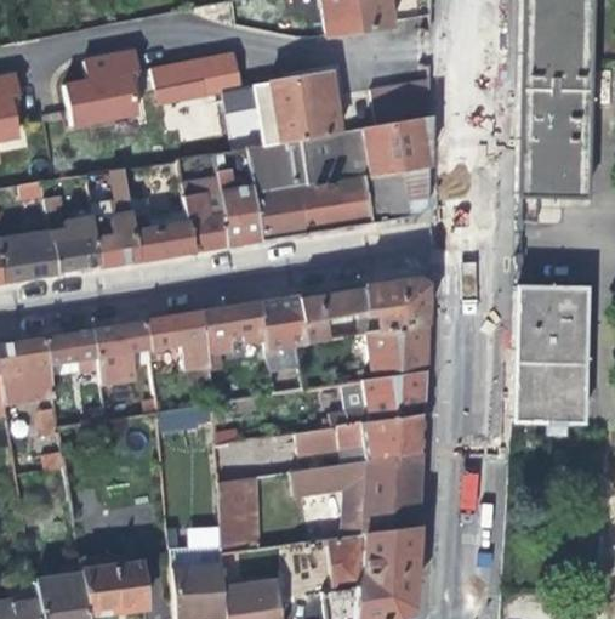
[(322,0),(330,35),(394,24),(389,0),(322,0)]
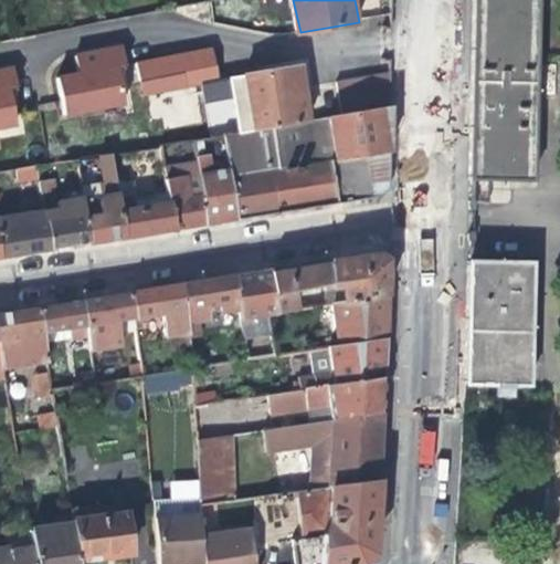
[(476,0),(474,178),(538,180),(541,0),(476,0)]
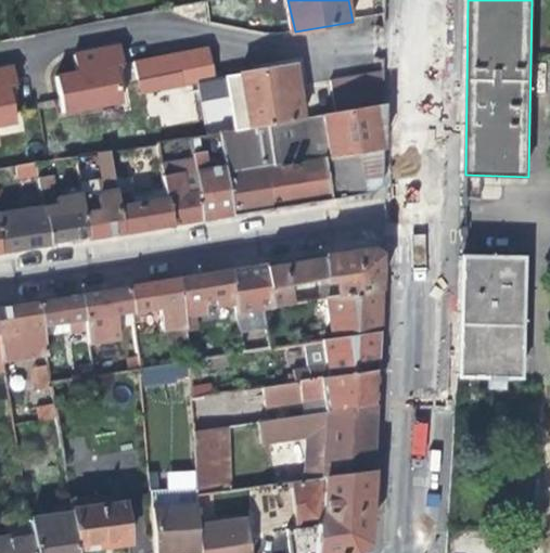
[(59,76),(65,112),(125,101),(118,66),(126,64),(123,46),(76,54),(79,72),(59,76)]
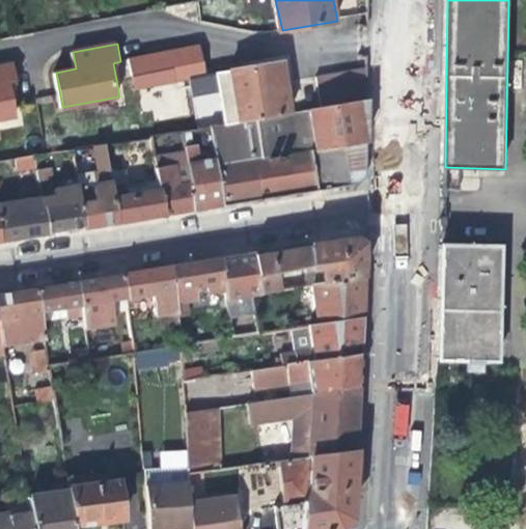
[(173,51),(131,58),(134,76),(176,67),(173,51)]
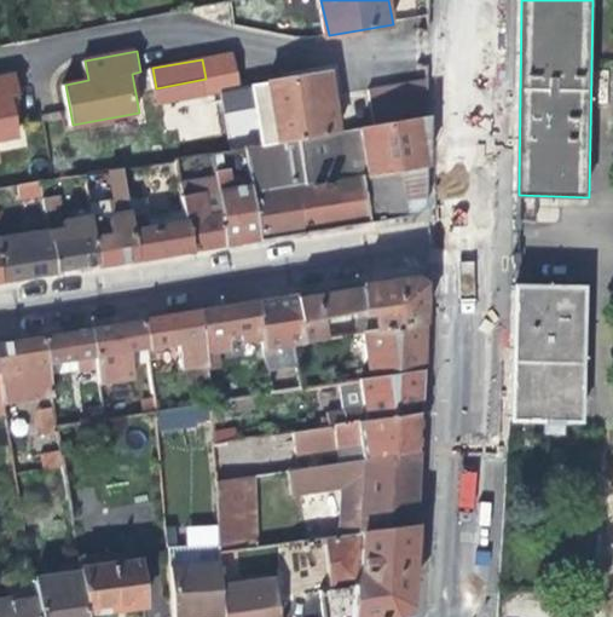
[(256,85),(265,143),(304,137),(342,130),(331,65),(296,73),(298,78),(256,85)]
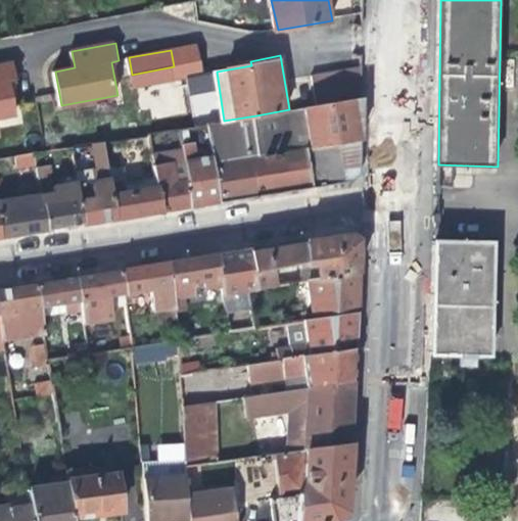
[(0,116),(17,114),(11,81),(18,80),(15,62),(0,64),(0,116)]
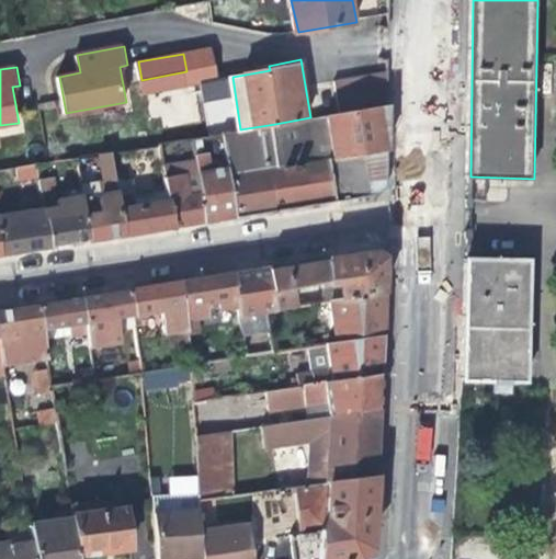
[(390,104),(392,70),(338,79),(343,112),(390,104)]
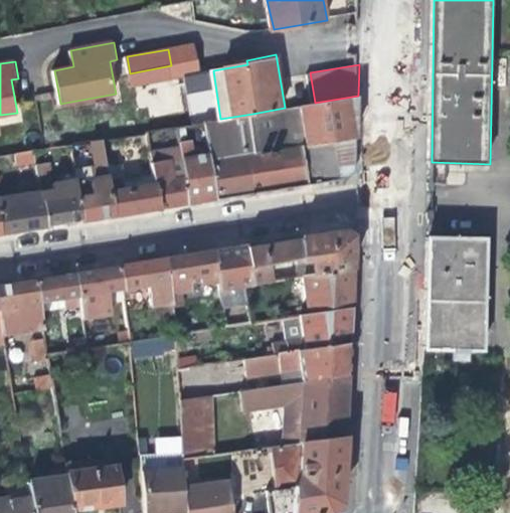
[(315,103),(285,108),(252,114),(259,152),(338,140),(339,141),(357,139),(358,116),(358,96),(315,103)]
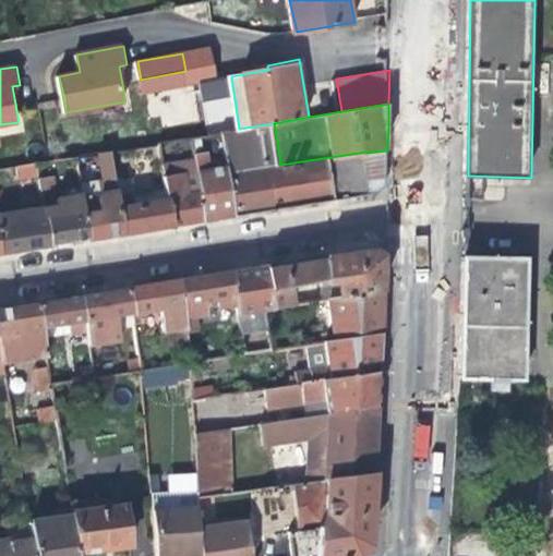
[(231,172),(280,165),(274,123),(239,129),(225,131),(230,167),(231,172)]
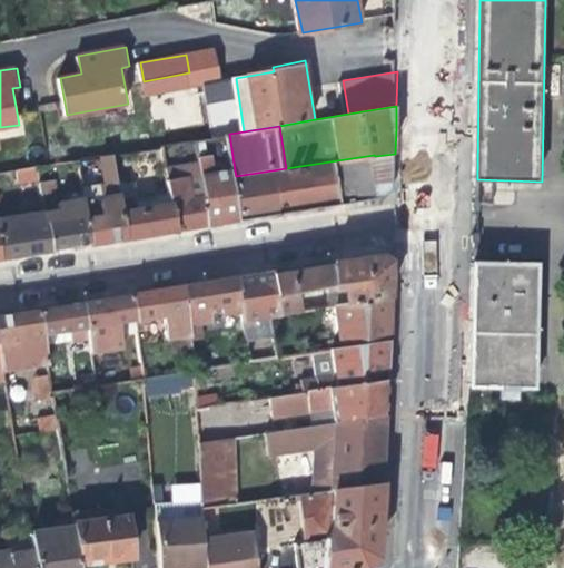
[(198,139),(201,158),(210,157),(207,137),(198,139)]
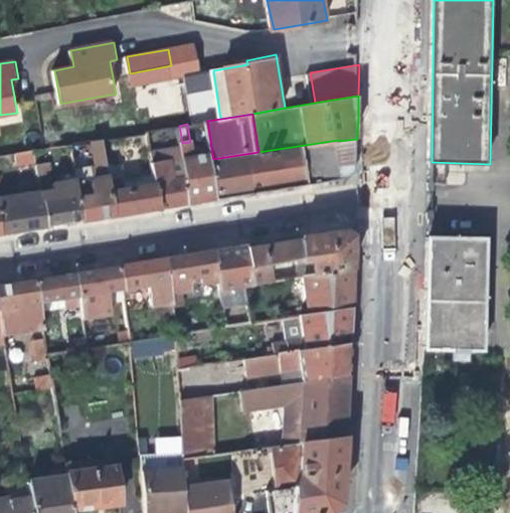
[(259,152),(213,159),(219,199),(356,177),(357,156),(357,139),(339,141),(338,140),(259,152)]
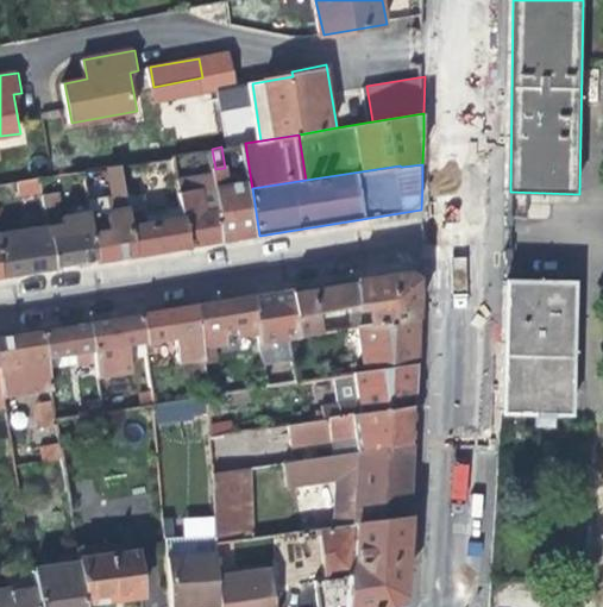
[(225,168),(215,169),(218,188),(233,186),(230,167),(225,168)]
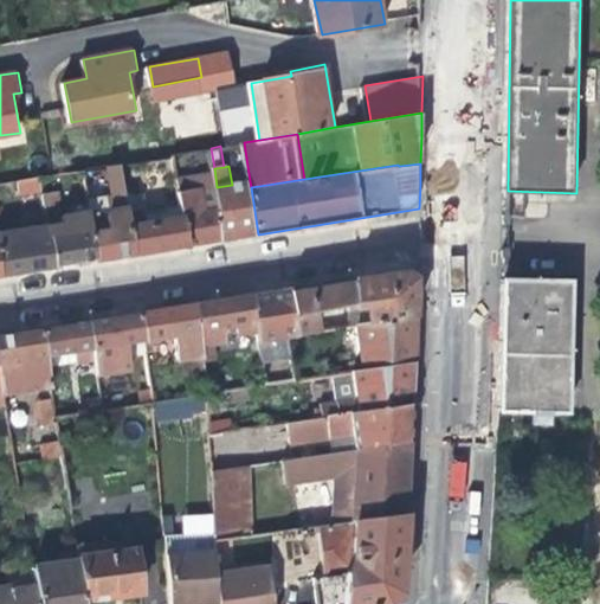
[(0,198),(46,191),(43,177),(0,184),(0,198)]
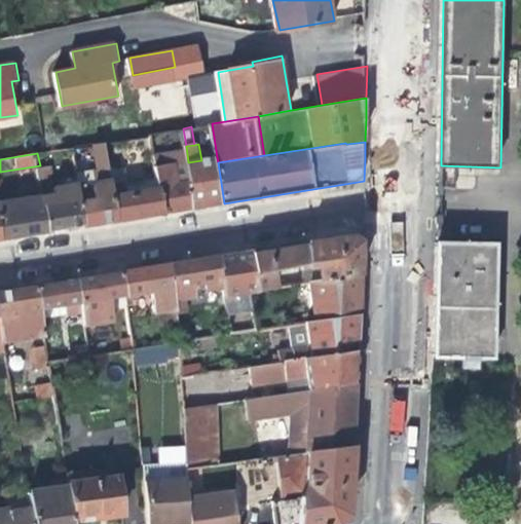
[(201,160),(188,162),(191,181),(195,208),(208,206),(224,203),(218,162),(217,157),(201,160)]
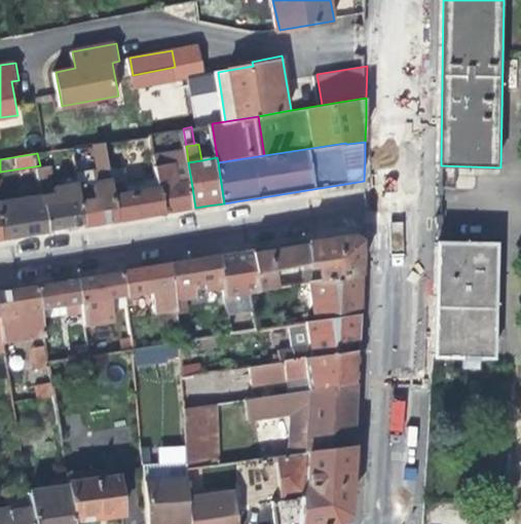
[(188,162),(175,164),(177,183),(191,181),(188,162)]
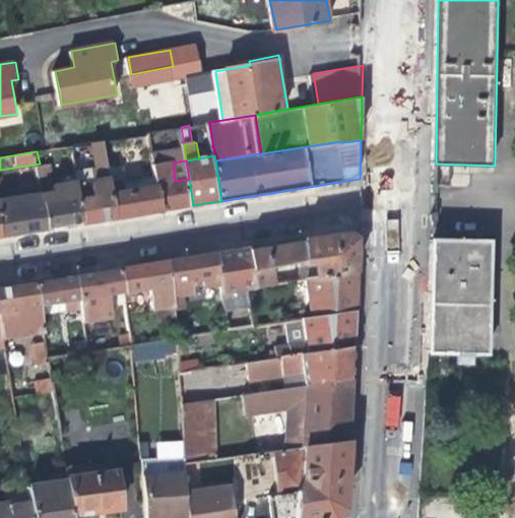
[(193,205),(189,179),(175,181),(173,163),(156,165),(158,176),(164,209),(183,206),(193,205)]
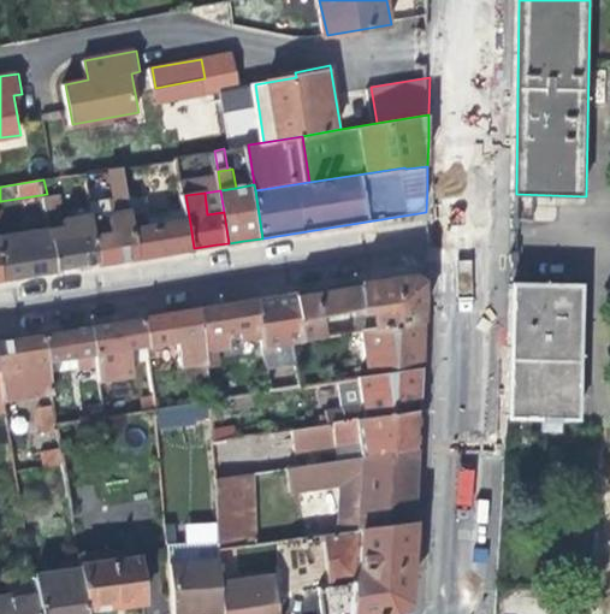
[(47,198),(52,231),(70,229),(64,195),(47,198)]
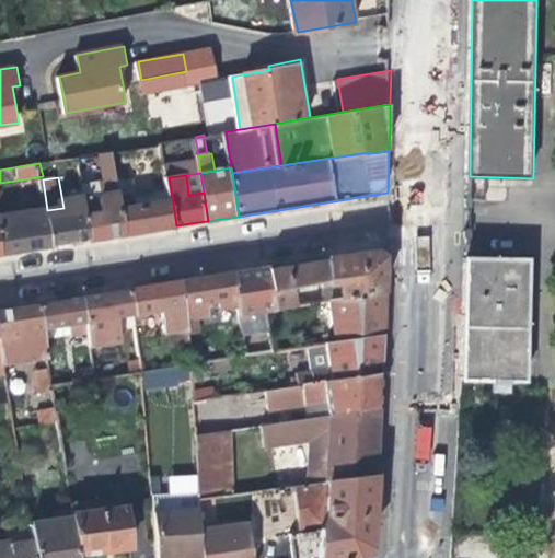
[(84,183),(89,204),(90,213),(94,239),(112,236),(127,233),(122,198),(118,177),(84,183)]
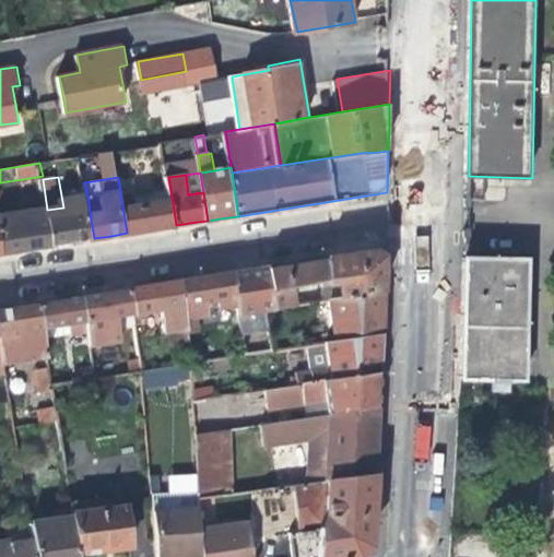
[(171,189),(121,198),(127,233),(154,229),(176,225),(171,189)]
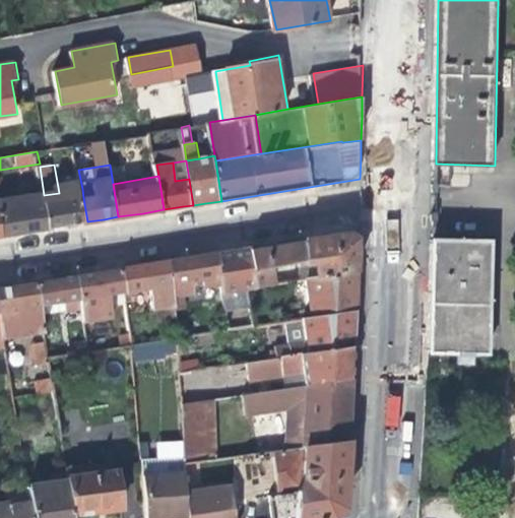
[(82,189),(59,193),(60,202),(83,198),(82,189)]
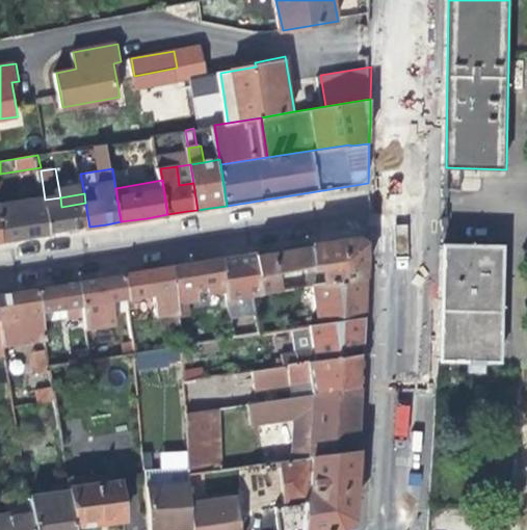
[(61,207),(60,197),(45,200),(47,208),(50,233),(74,230),(89,227),(85,203),(61,207)]
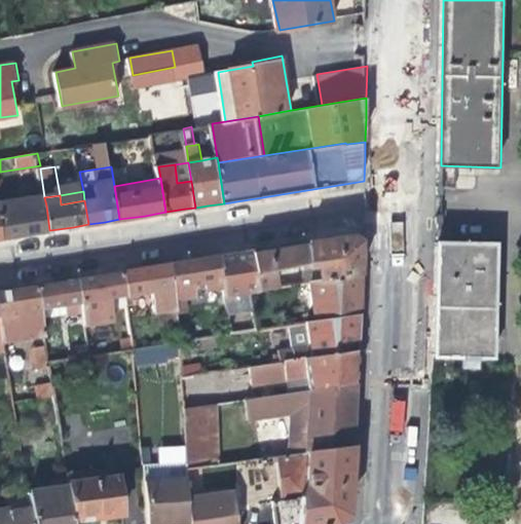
[(44,197),(4,204),(5,212),(46,206),(44,197)]
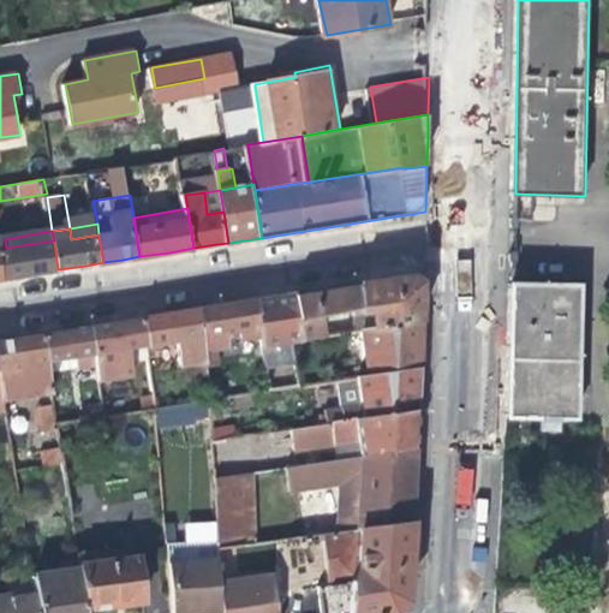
[(5,239),(0,239),(0,260),(3,279),(33,274),(58,269),(54,240),(6,248),(5,239)]
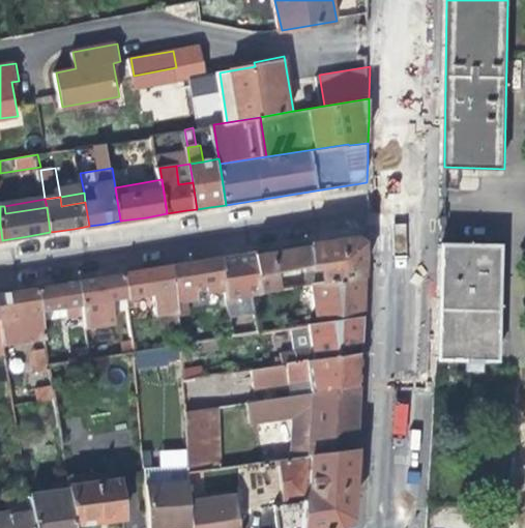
[(322,243),(325,268),(325,283),(365,276),(366,258),(367,240),(360,236),(322,243)]
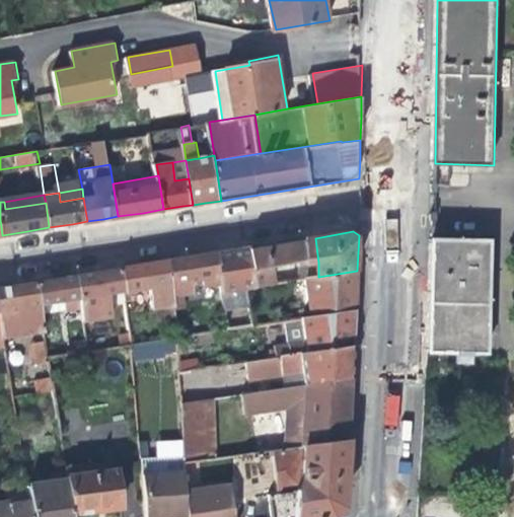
[(302,266),(318,263),(315,238),(251,247),(258,286),(274,284),(272,268),(301,264),(302,266)]
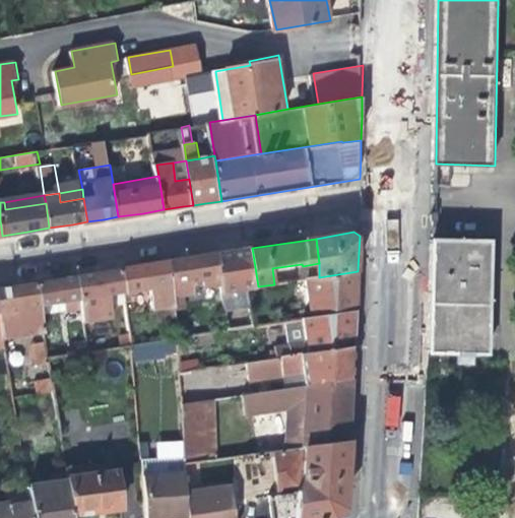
[(494,240),(434,239),(432,352),(491,353),(494,240)]
